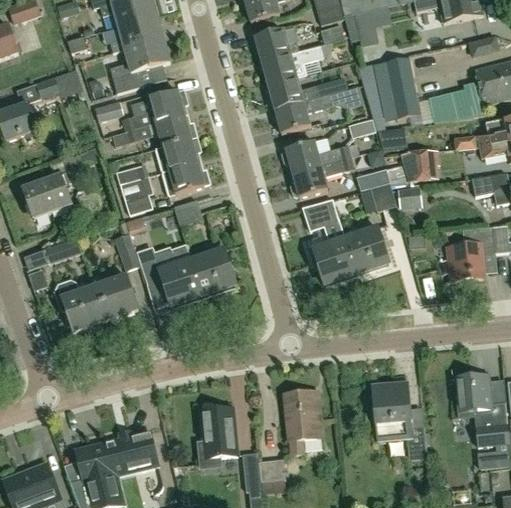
[(13,24),(40,14),(51,9),(48,0),(26,0),(7,7),(13,24)]
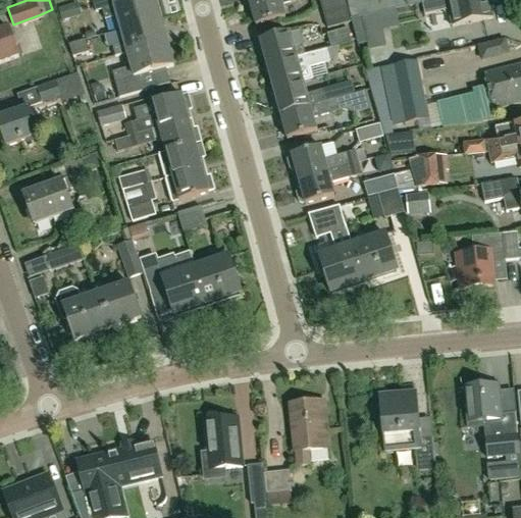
[(119,28),(160,16),(155,0),(125,0),(122,1),(122,0),(91,0),(94,9),(101,7),(104,16),(116,13),(119,28)]
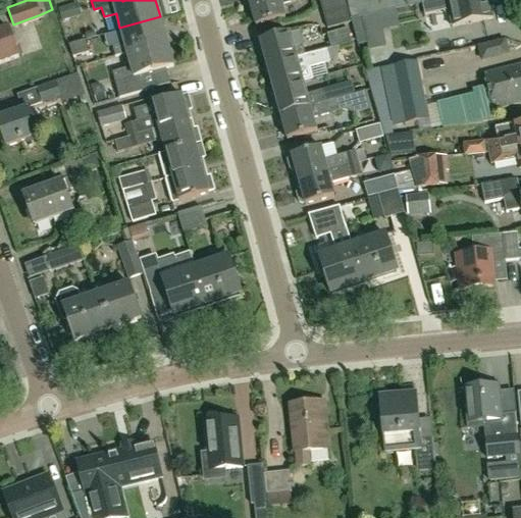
[(249,0),(255,22),(284,14),(280,1),(283,0),(249,0)]
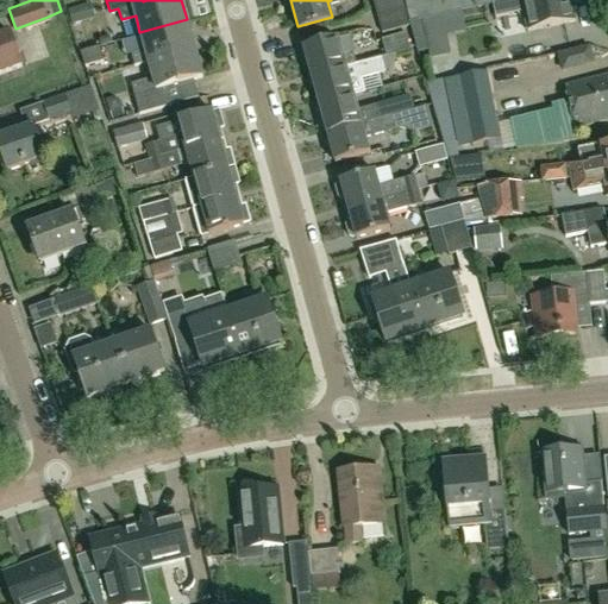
[(377,14),(405,7),(402,0),(373,0),(377,14)]
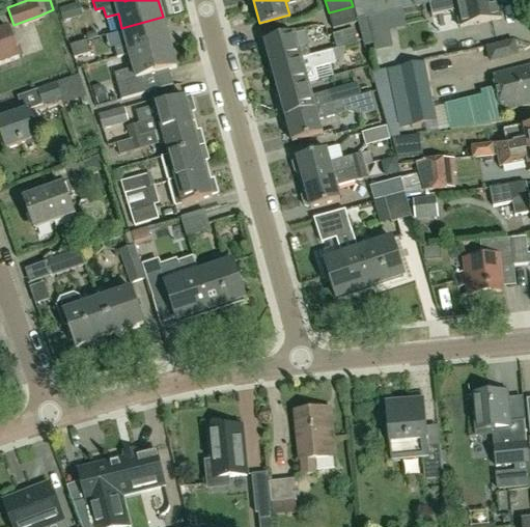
[(357,0),(360,12),(400,4),(399,0),(357,0)]
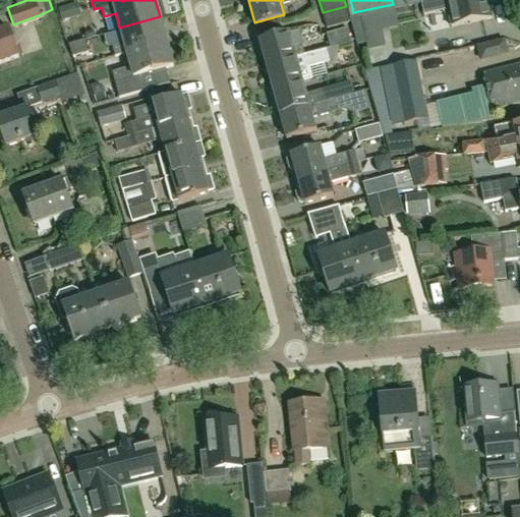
[(420,0),(422,11),(446,7),(449,24),(492,15),(488,0),(420,0)]
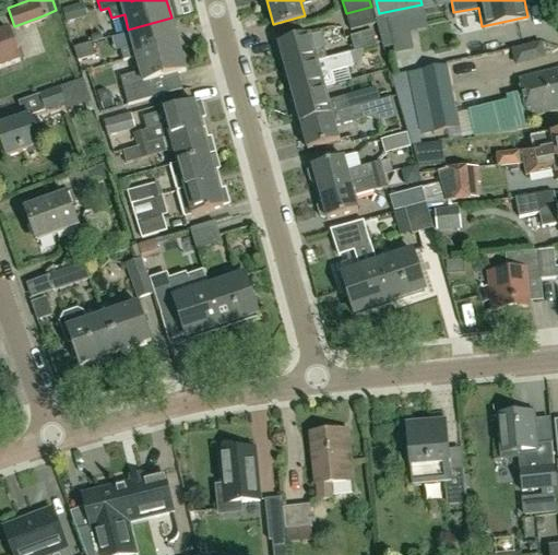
[(371,7),(346,13),(349,26),(375,20),(371,7)]
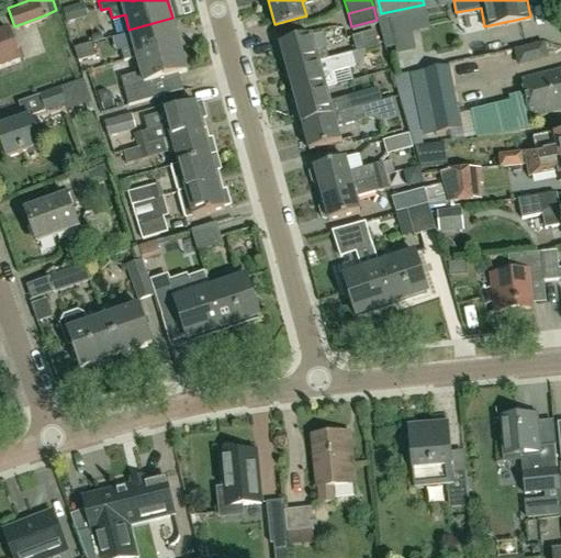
[(0,28),(11,24),(9,17),(0,20),(0,28)]
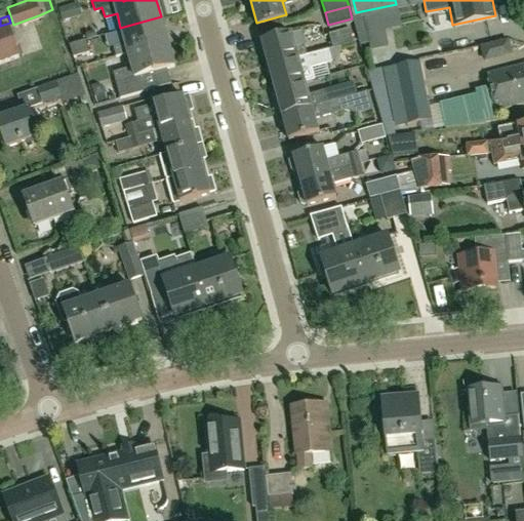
[(115,54),(127,51),(167,40),(161,16),(120,28),(124,40),(112,44),(115,54)]
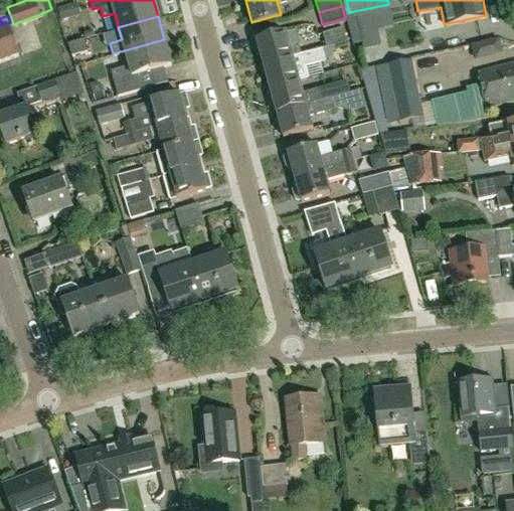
[(287,26),(292,40),(302,37),(298,23),(287,26)]
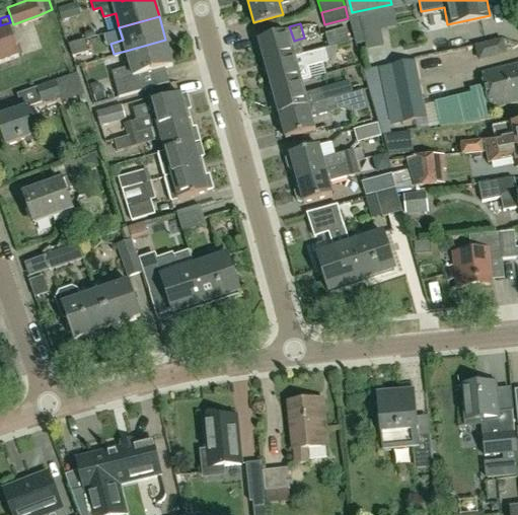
[(0,59),(18,53),(7,24),(0,26),(0,59)]
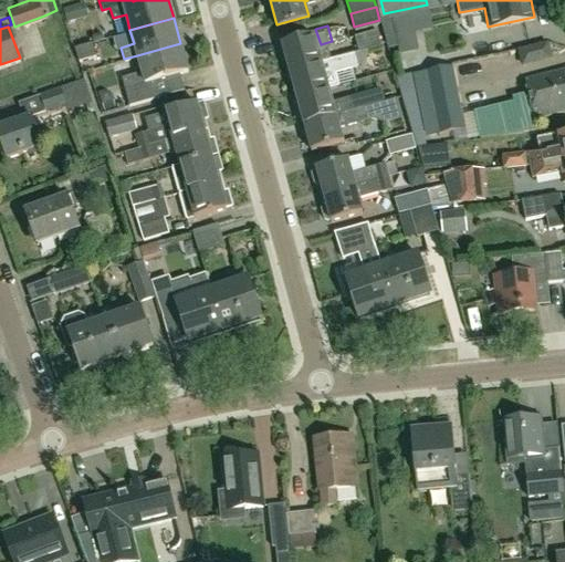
[(357,49),(379,42),(375,27),(353,33),(357,49)]
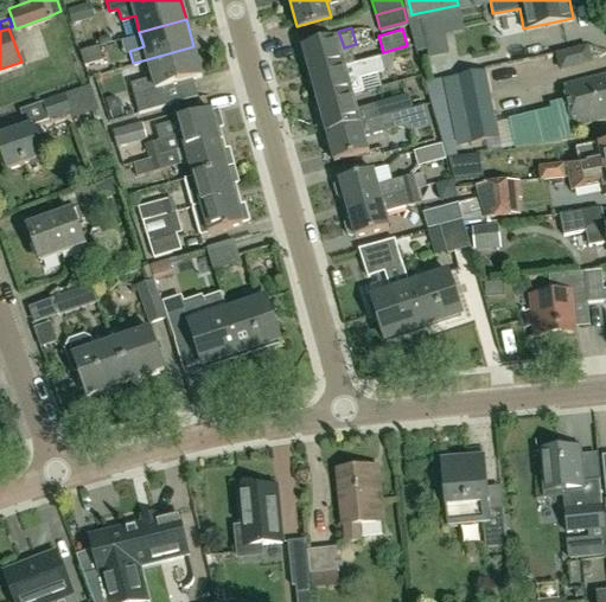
[(429,40),(439,64),(463,56),(453,32),(429,40)]
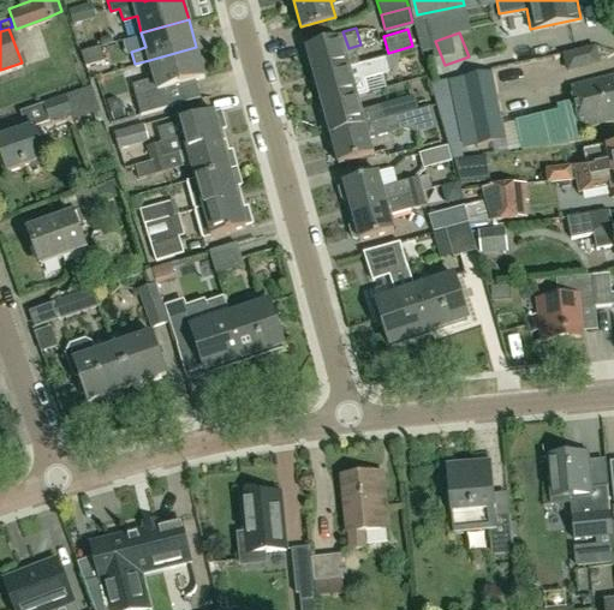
[(315,76),(358,63),(355,51),(345,53),(340,36),(307,46),(307,48),(302,52),(304,61),(311,63),(315,76)]
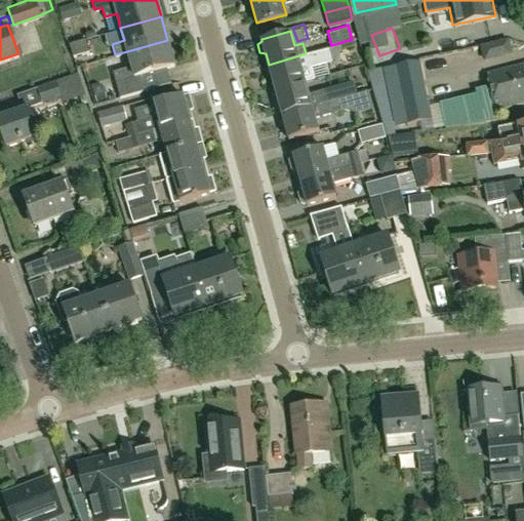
[(72,52),(87,48),(84,36),(69,40),(72,52)]
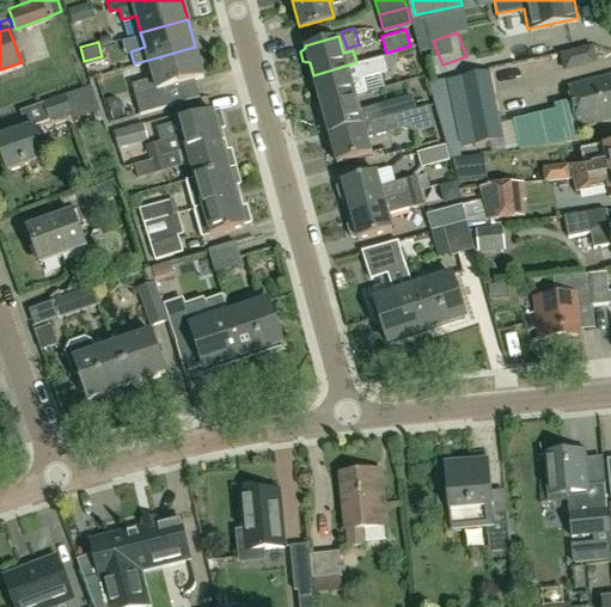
[(572,68),(602,60),(597,43),(566,51),(572,68)]
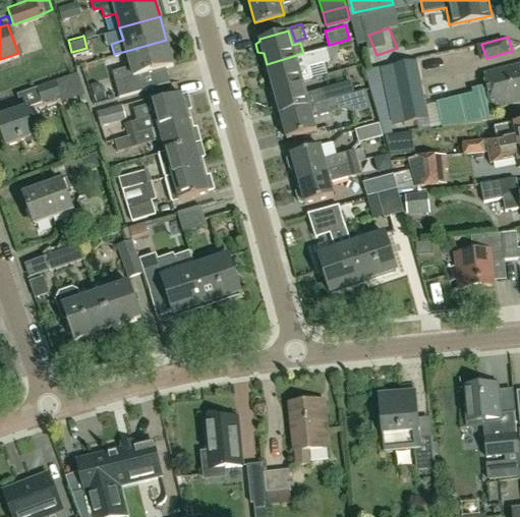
[(166,40),(126,51),(130,64),(111,69),(118,95),(146,88),(141,72),(172,63),(166,40)]
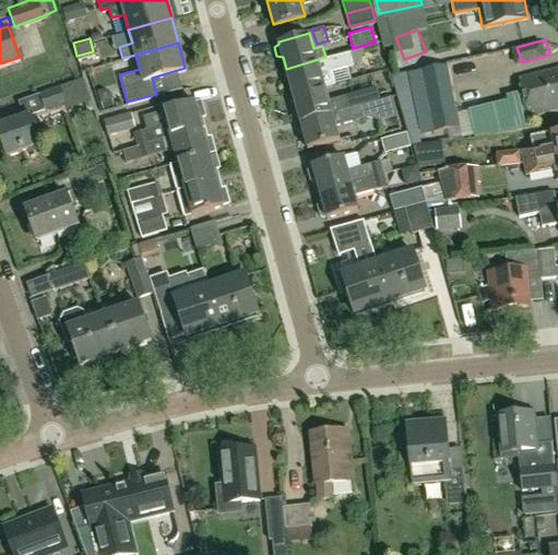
[(293,95),(324,85),(323,83),(333,81),(330,69),(352,63),(348,49),(325,57),(286,69),(293,95)]
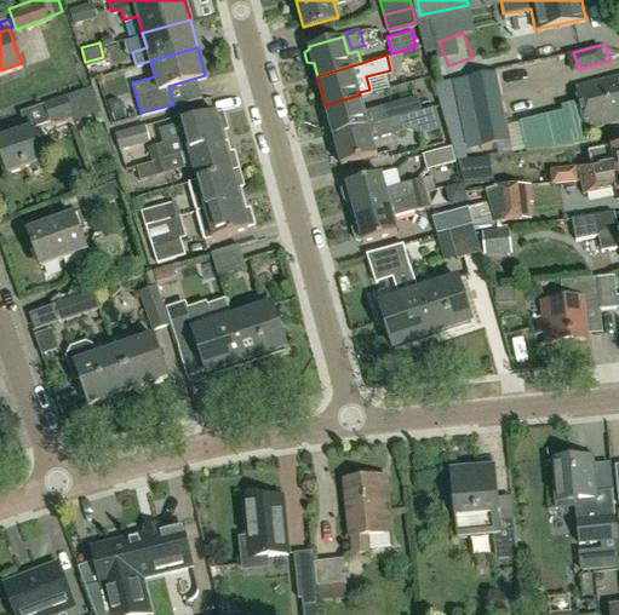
[(494,69),(465,75),(479,144),(509,138),(505,121),(494,69)]
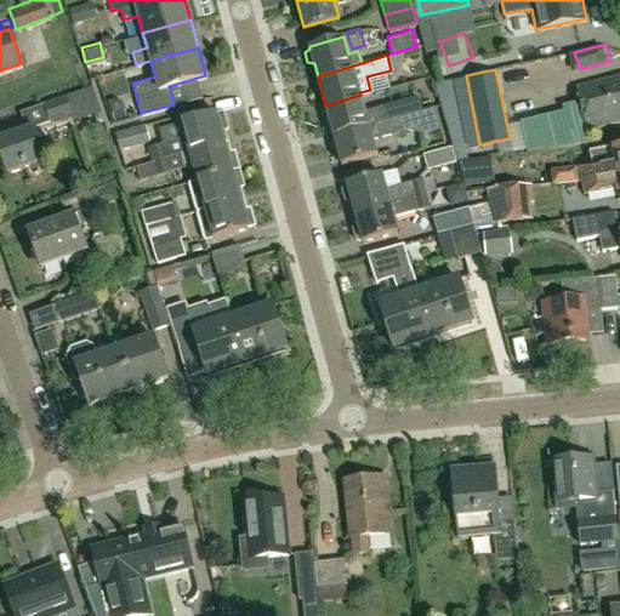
[(562,107),(519,117),(519,118),(525,146),(525,148),(572,142),(572,141),(587,138),(586,126),(619,117),(619,73),(574,85),(578,98),(562,103),(562,107)]
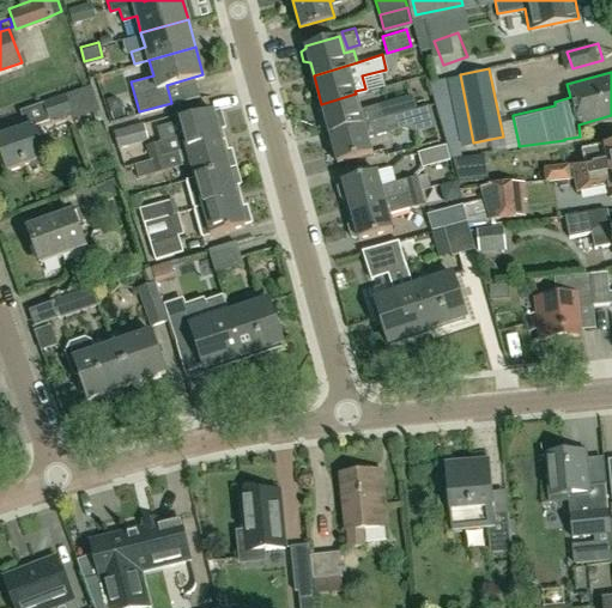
[(438,78),(428,80),(444,141),(448,157),(461,154),(438,78)]
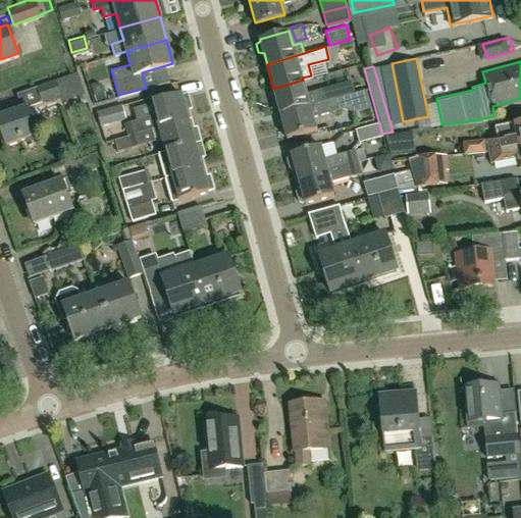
[(84,92),(76,70),(55,78),(54,76),(35,84),(39,96),(40,100),(57,94),(59,100),(84,92)]
